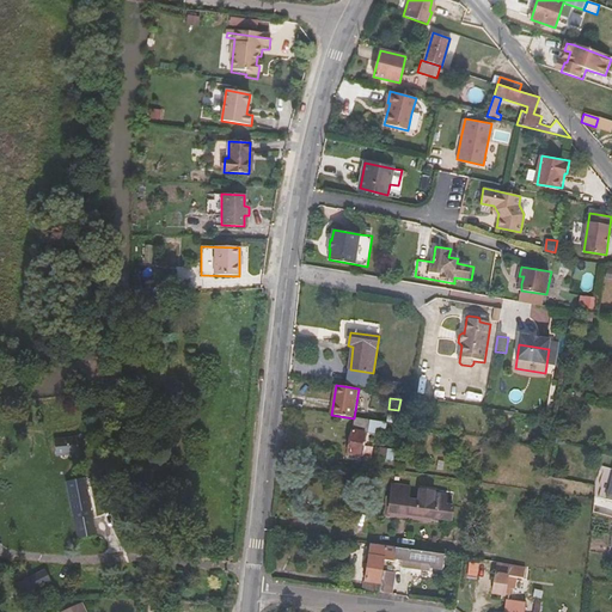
[(368,433),(371,421),(355,418),(349,454),(362,457),(366,433),(368,433)]
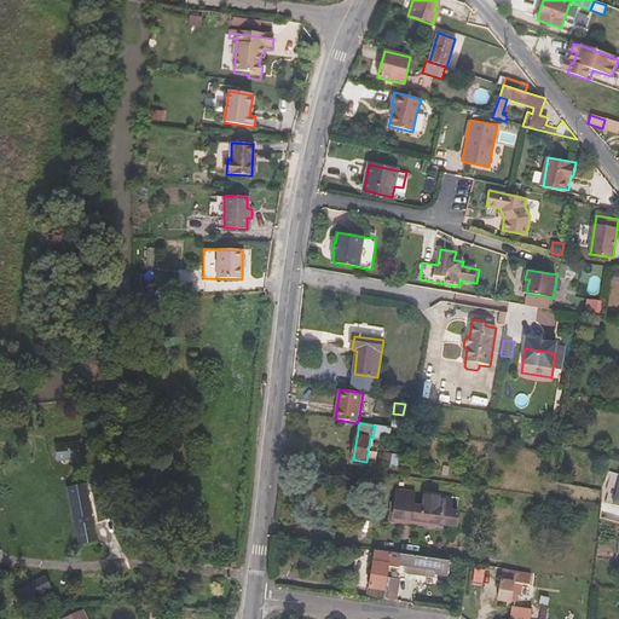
[(389,440),(392,428),(375,426),(372,438),(389,440)]
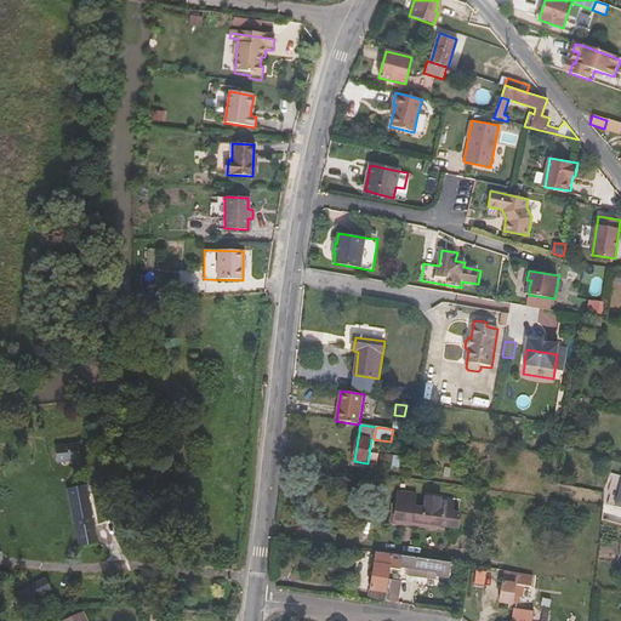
[(58,462),(79,460),(78,445),(57,448),(58,462)]
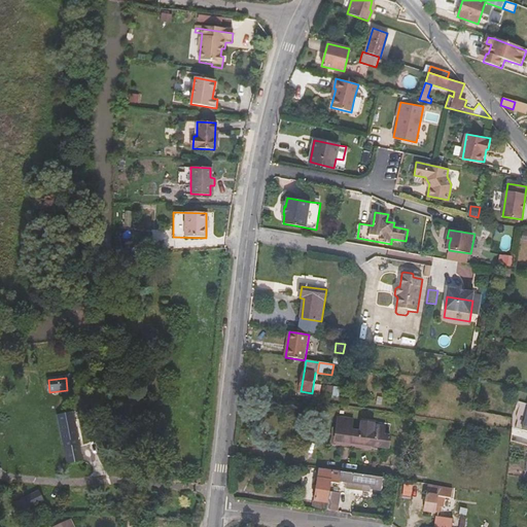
[(338,387),(328,386),(326,395),(337,397),(338,387)]
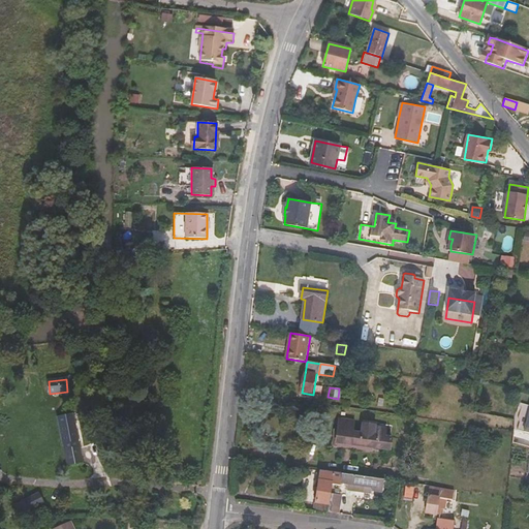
[(364,424),(364,426),(363,433),(354,432),(355,425),(356,417),(337,414),(335,430),(339,431),(337,443),(391,450),(393,437),(386,437),(387,429),(376,427),(376,426),(364,424)]
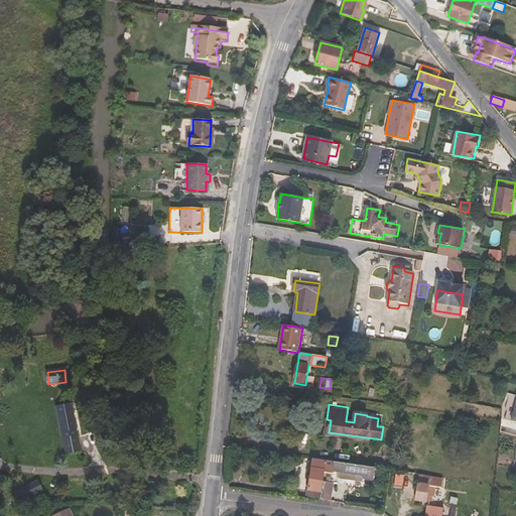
[(58,411),(63,437),(78,435),(72,409),(58,411)]
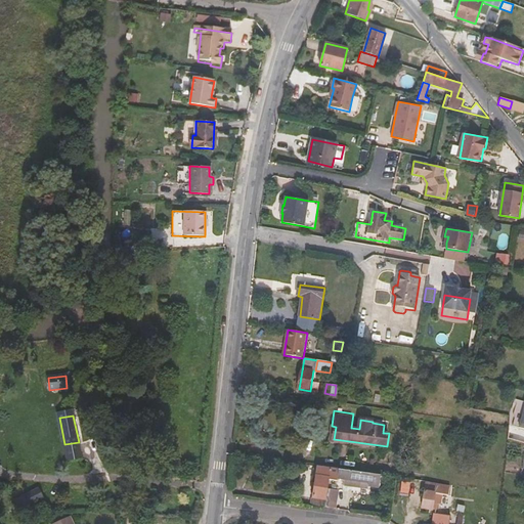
[(359,429),(360,422),(352,421),(351,428),(359,429)]
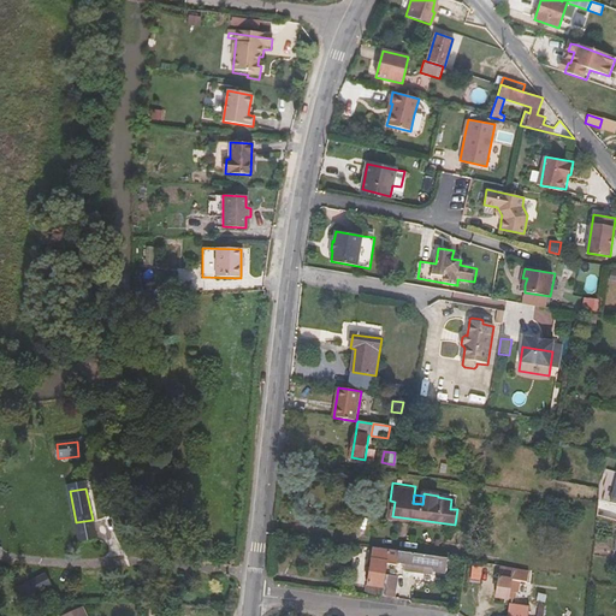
[(93,520),(76,522),(80,543),(96,539),(93,521),(93,520)]
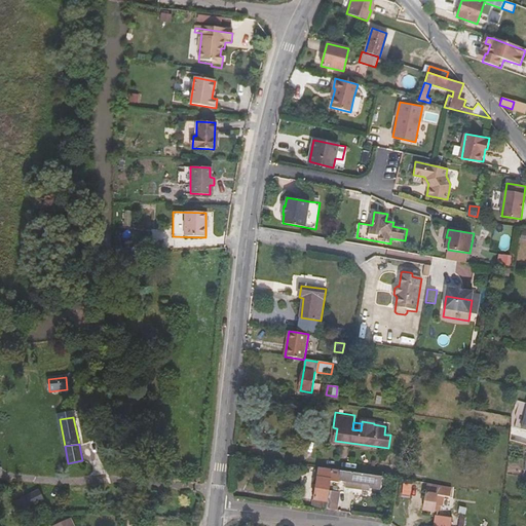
[(339,481),(340,471),(332,470),(320,468),(312,510),(326,511),(331,481),(339,482),(339,481)]
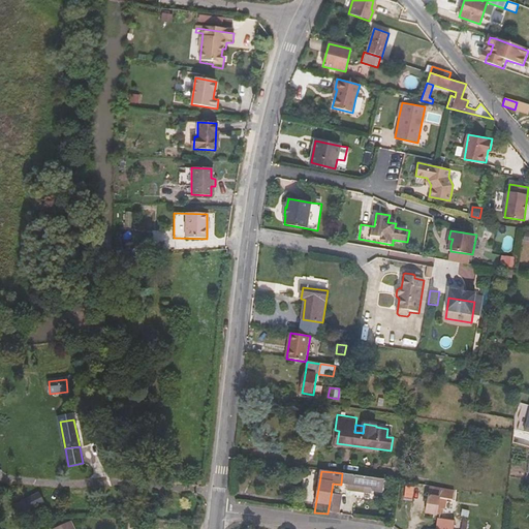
[(384,479),(342,473),(341,484),(348,485),(348,490),(372,494),(372,491),(382,492),(384,479)]
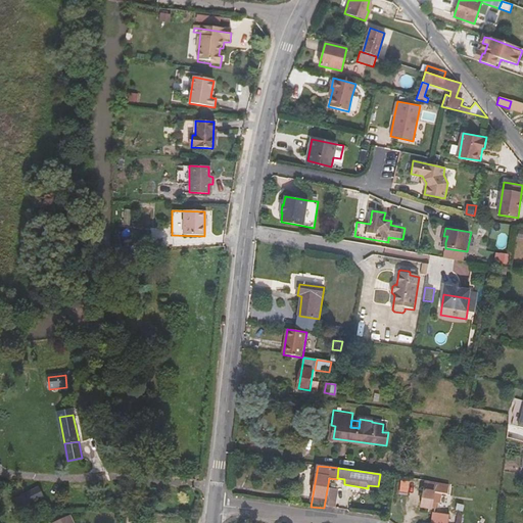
[(449,485),(425,481),(423,494),(419,493),(418,498),(422,500),(421,507),(431,509),(432,503),(440,504),(442,494),(447,494),(449,485)]
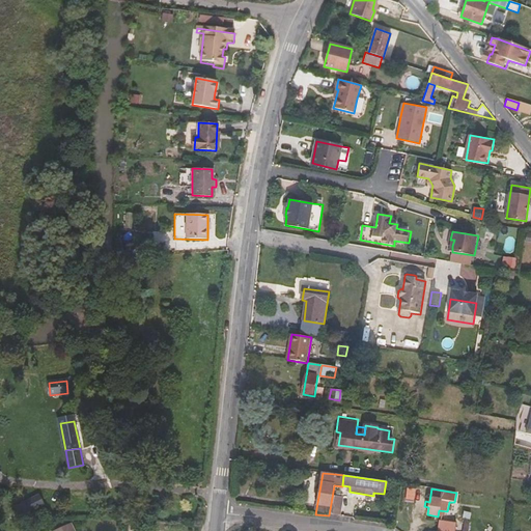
[(21,516),(45,504),(39,495),(16,506),(21,516)]
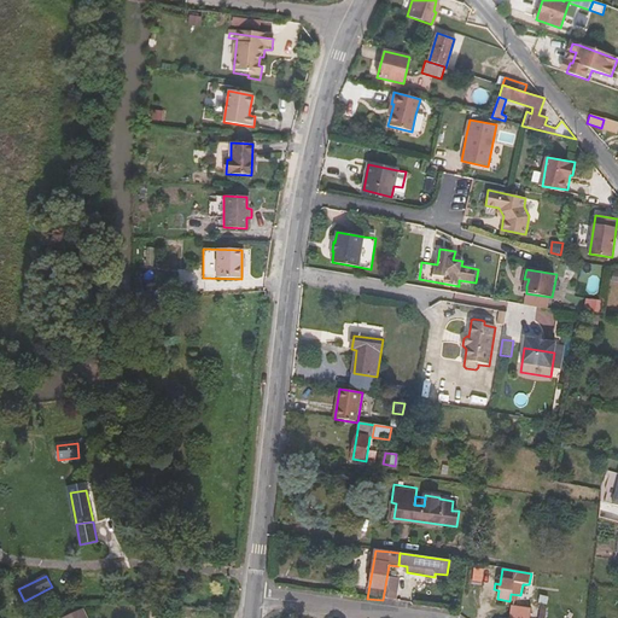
[(400,578),(391,577),(388,599),(397,600),(400,578)]
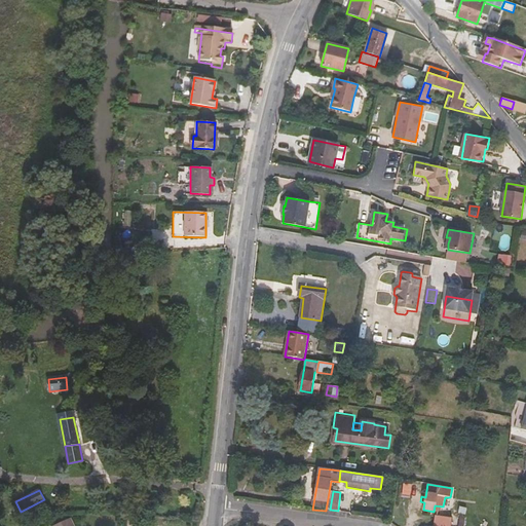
[(436,515),(434,525),(451,525),(452,517),(436,515)]
